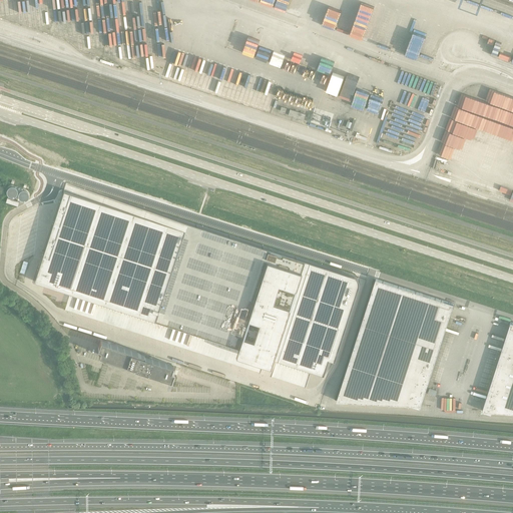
[(205,61),(198,82),(209,86),(215,64),(205,61)]
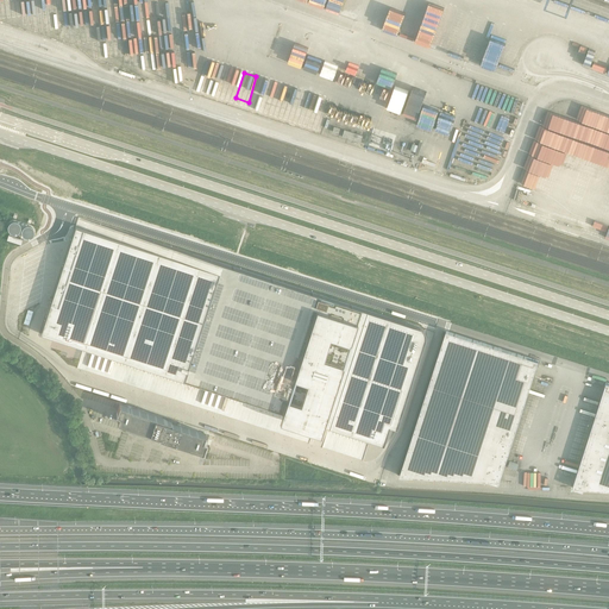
[(8,228),(11,230),(12,231),(14,232),(17,232),(19,231),(20,228),(22,227),(22,225),(22,223),(20,220),(18,219),(17,218),(14,218),(12,219),(11,220),(8,221),(8,224),(8,226),(8,228)]
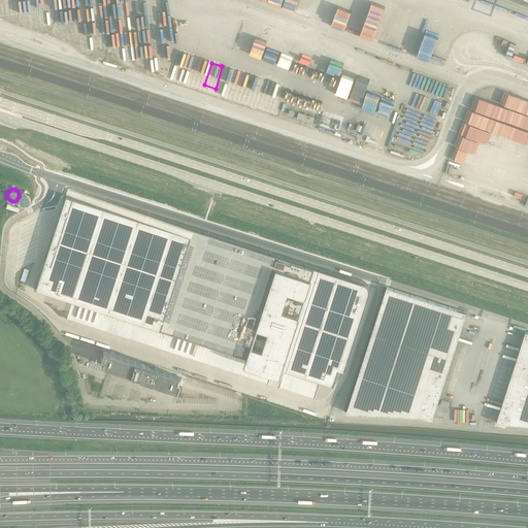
[(68,189),(35,290),(72,301),(160,330),(240,356),(285,370),(321,382),(332,386),(337,370),(343,372),(369,293),(369,292),(369,291),(369,290),(368,289),(368,288),(367,287),(366,286),(365,286),(365,285),(312,268),(68,189)]
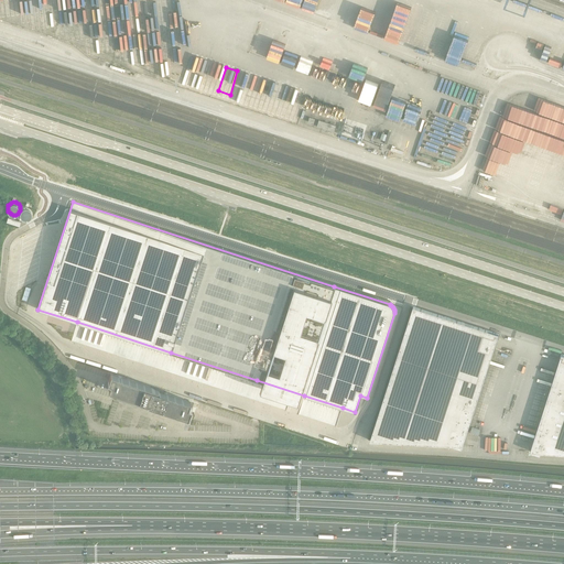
[(22,215),(24,217),(25,218),(28,218),(30,218),(32,217),(33,215),(34,214),(34,212),(34,209),(33,207),(31,206),(30,205),(28,205),(25,206),(23,207),(22,208),(22,210),(22,213),(22,215)]
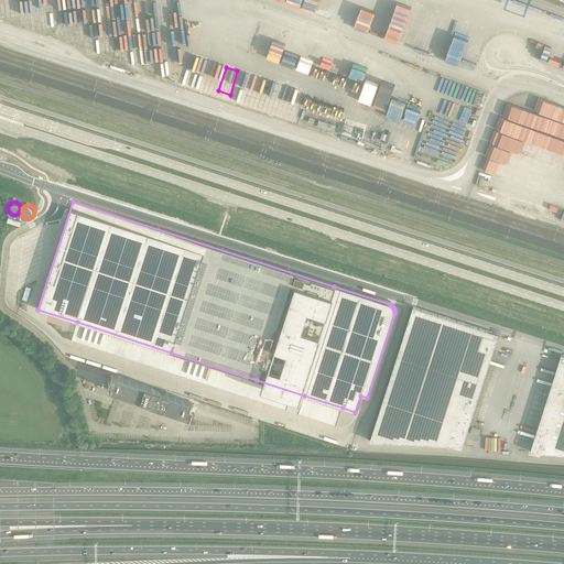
[(8,218),(7,223),(20,227),(21,223),(8,218)]
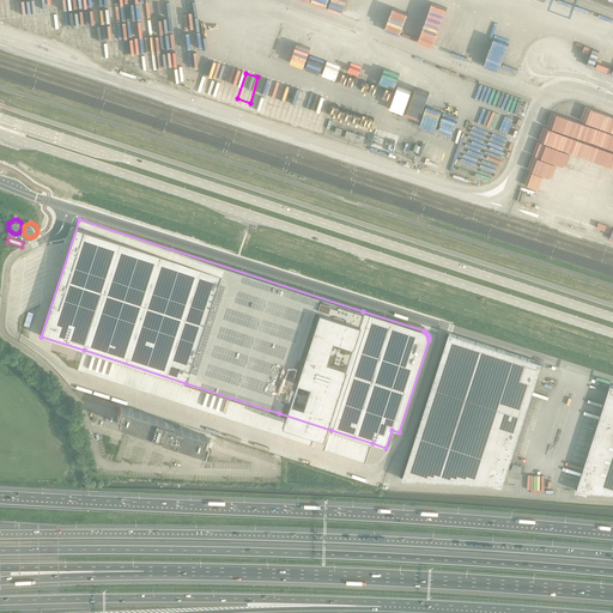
[(503,485),(542,363),(449,333),(402,479),(491,484),(502,487),(503,485)]
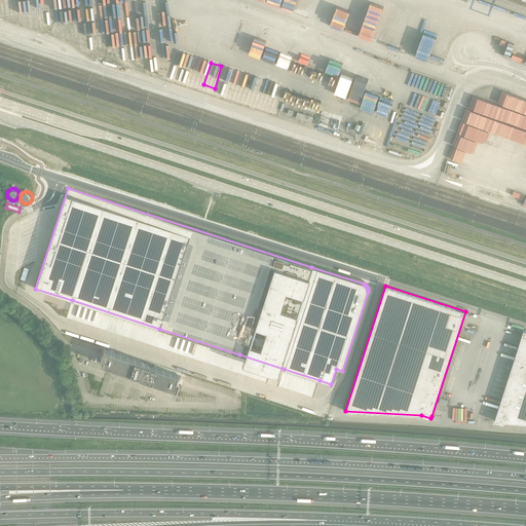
[(525,331),(524,331),(494,421),(502,423),(503,421),(525,422),(525,331)]
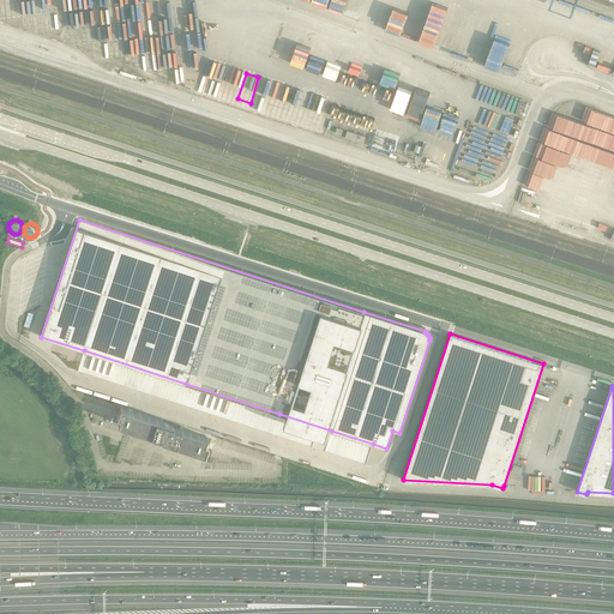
[(120,408),(118,415),(121,415),(120,419),(120,421),(119,425),(132,428),(133,429),(151,435),(157,437),(162,438),(161,440),(164,441),(205,455),(208,447),(208,445),(205,444),(206,438),(174,427),(174,426),(168,423),(168,422),(132,411),(128,410),(120,408)]
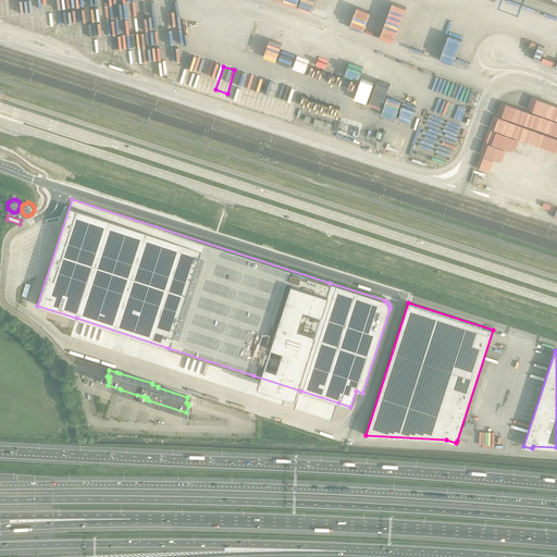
[(181,416),(183,411),(161,405),(160,408),(181,416)]
